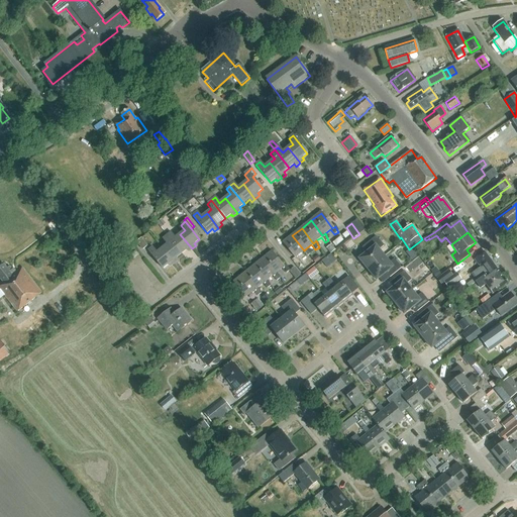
[(192,248),(180,234),(175,238),(171,233),(167,236),(181,253),(186,249),(188,251),(192,248)]
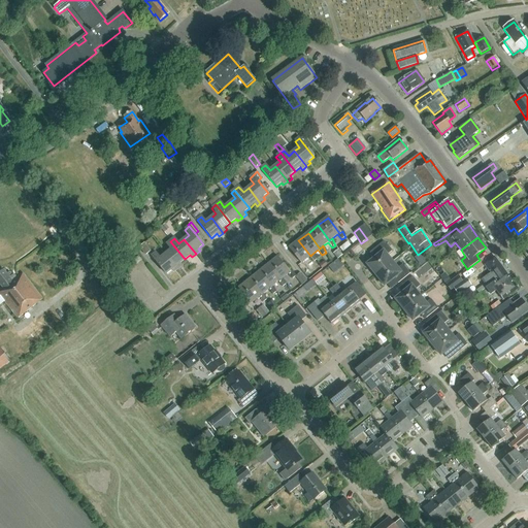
[(312,254),(310,256),(298,240),(289,249),(301,263),(308,258),(312,263),(316,260),(312,254)]
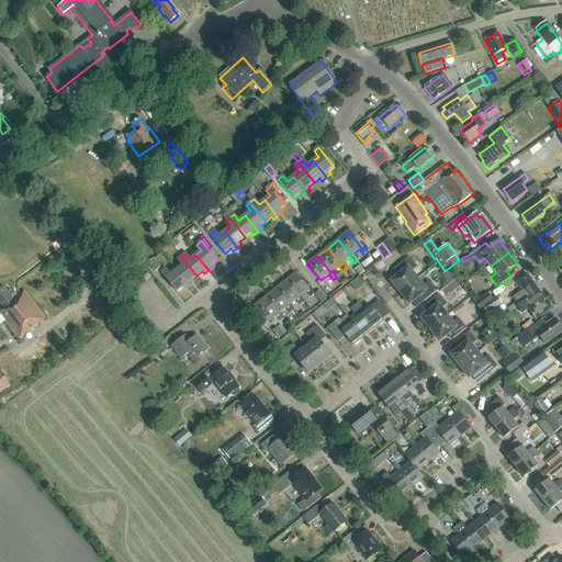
[(176,270),(189,287),(193,283),(191,280),(197,276),(181,257),(177,260),(181,266),(176,270)]
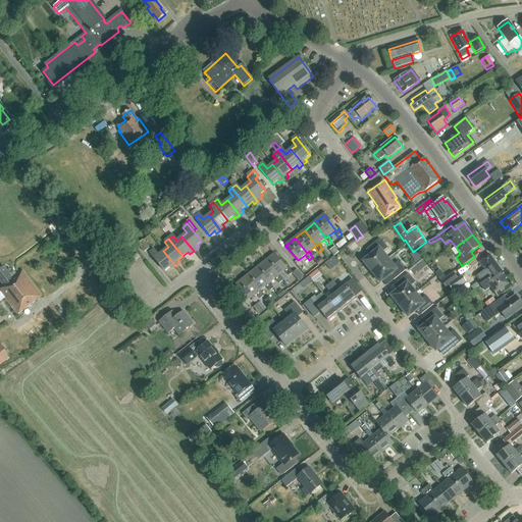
[(362,262),(371,273),(388,260),(382,253),(387,249),(379,239),(367,249),(372,254),(362,262)]
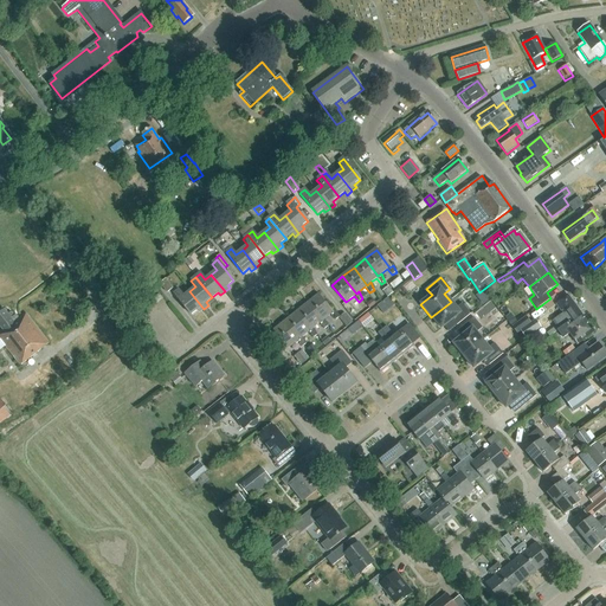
[(160,283),(167,292),(173,289),(166,279),(160,283)]
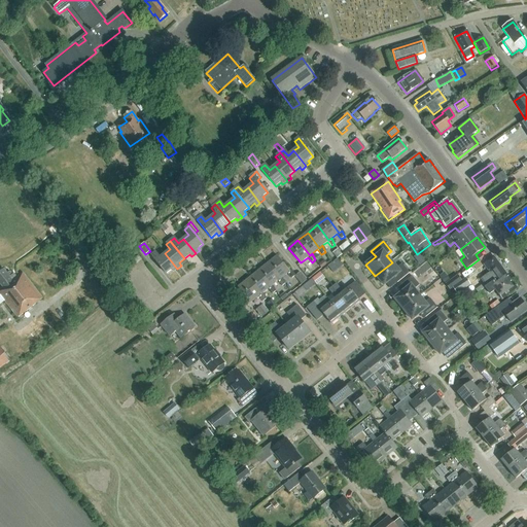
[(342,255),(338,249),(332,253),(337,259),(342,255)]
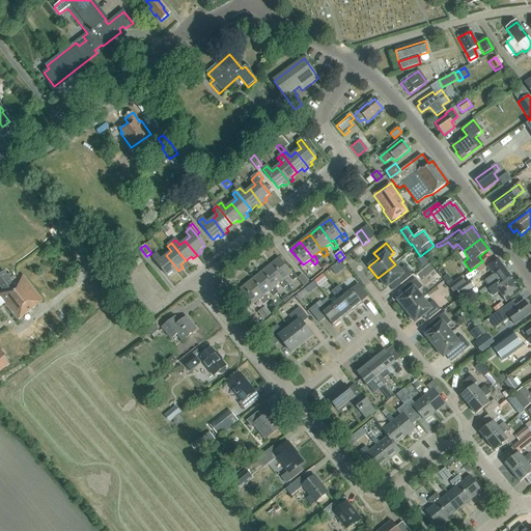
[(178,271),(166,255),(161,259),(157,254),(151,258),(166,276),(172,272),(174,274),(178,271)]
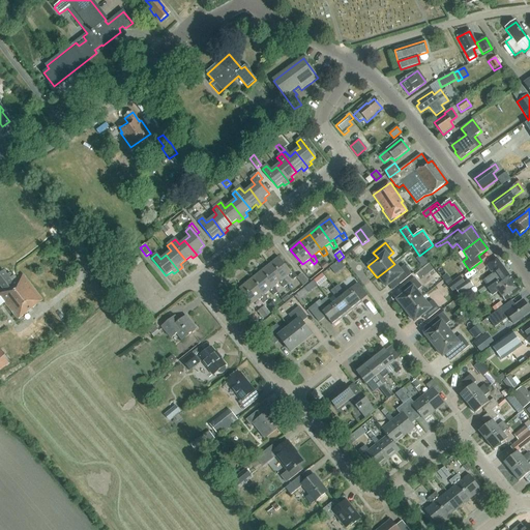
[(268,266),(281,282),(283,280),(288,275),(292,281),(296,278),(293,271),(290,273),(278,258),(268,266)]
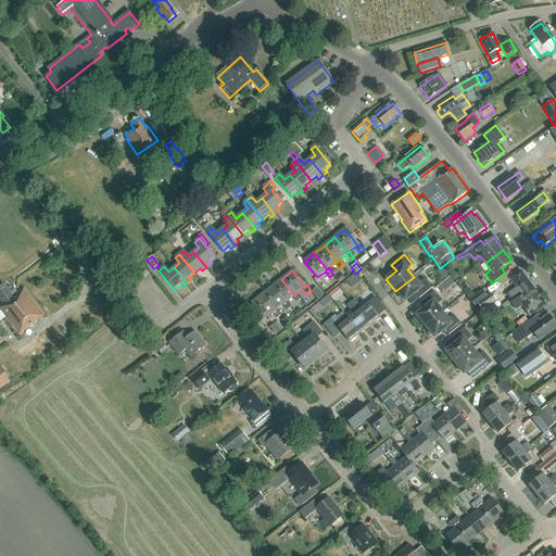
[(519,299),(521,297),(523,295),(525,298),(535,289),(522,272),(510,280),(516,289),(508,294),(513,300),(508,301),(502,305),(504,308),(512,303),(519,298),(519,299)]
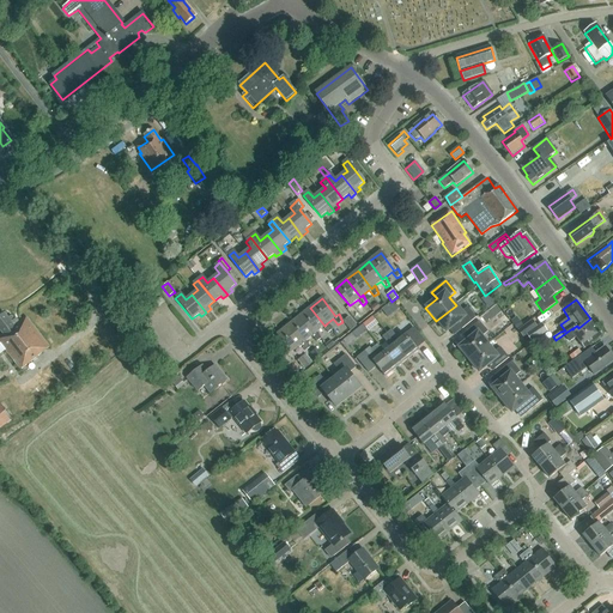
[(456,305),(436,321),(447,333),(457,323),(462,329),(475,319),(467,308),(461,313),(456,305)]
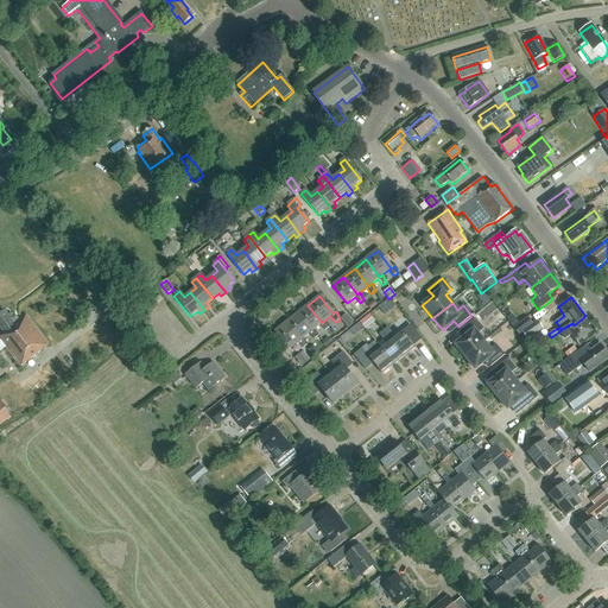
[(324,321),(322,323),(308,305),(296,315),(310,331),(314,329),(320,324),(324,331),(328,328),(324,321)]
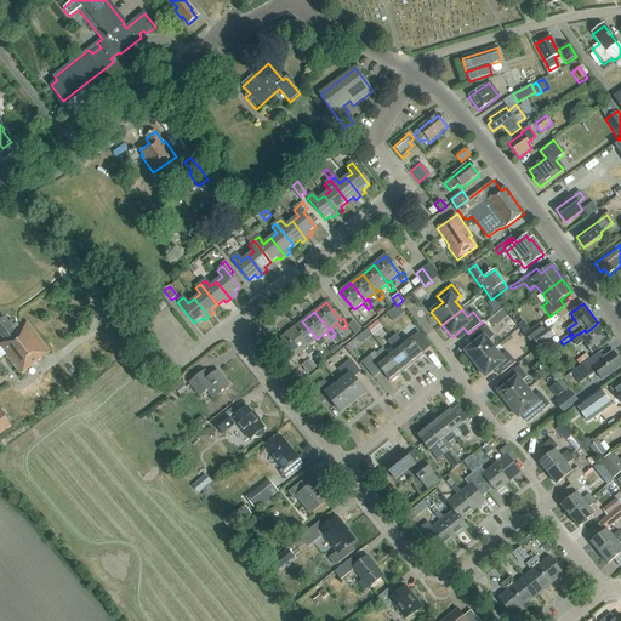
[(0,341),(0,349),(20,375),(49,352),(26,322),(20,326),(17,323),(15,324),(11,319),(7,322),(4,317),(0,319),(0,335),(3,340),(0,341)]
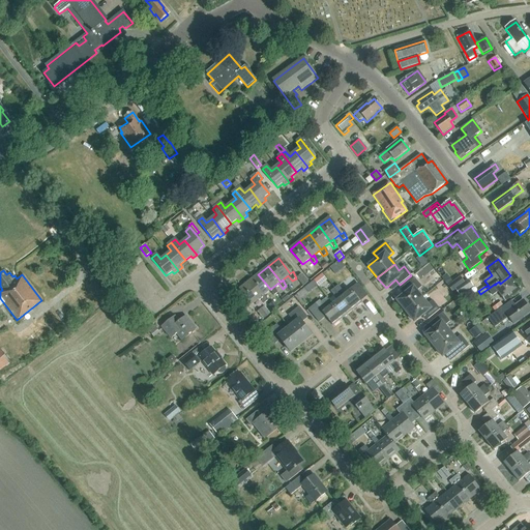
[(327,280),(322,273),(315,280),(319,285),(327,280)]
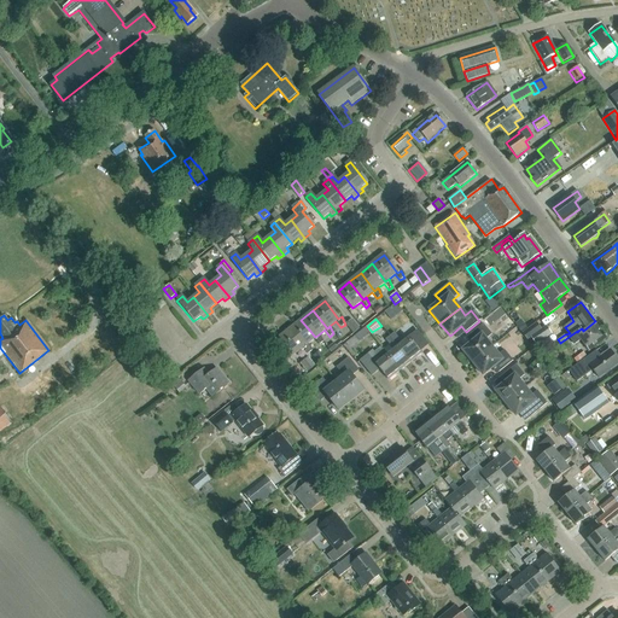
[(319,334),(315,337),(301,320),(290,328),(304,347),(307,344),(313,339),(318,345),(322,343),(319,334)]
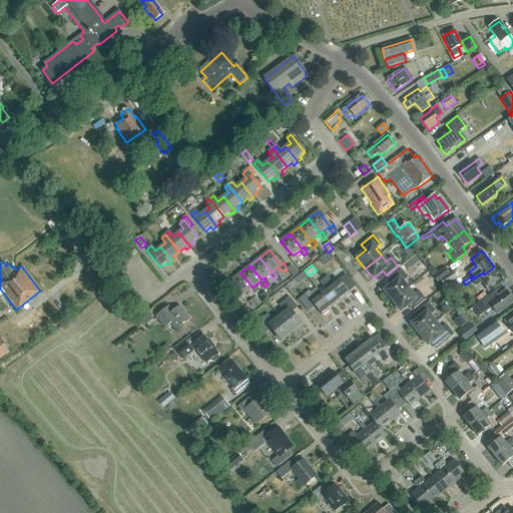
[(292,266),(288,270),(293,277),(298,274),(292,266)]
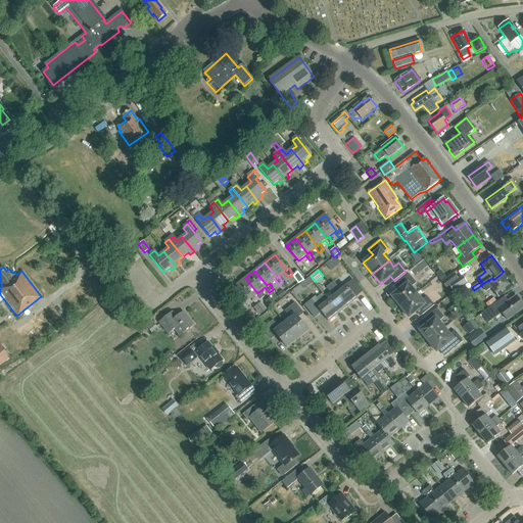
[(436,277),(431,271),(425,275),(430,281),(436,277)]
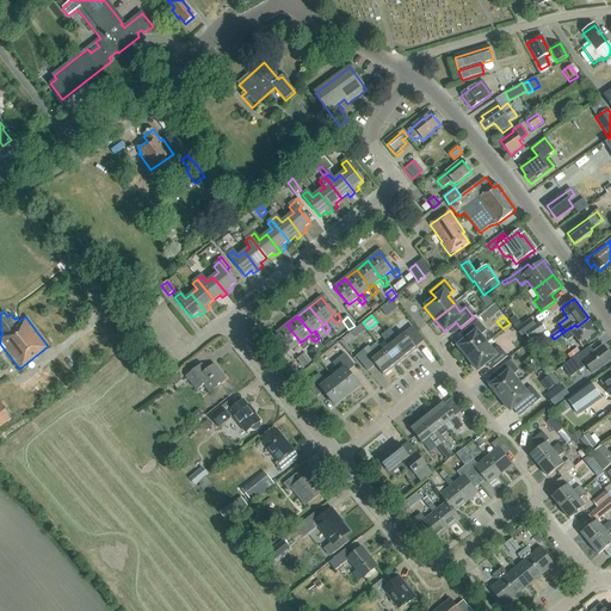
[(520,322),(514,316),(508,321),(514,327),(520,322)]
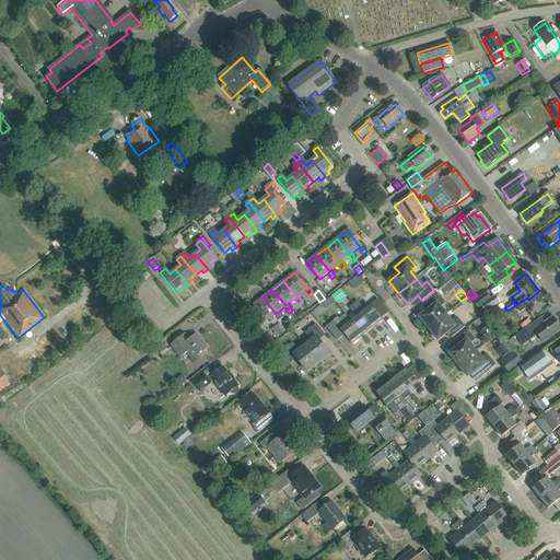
[(523,300),(515,305),(521,313),(526,308),(534,318),(550,306),(539,291),(528,300),(527,298),(525,299),(523,301),(523,300)]
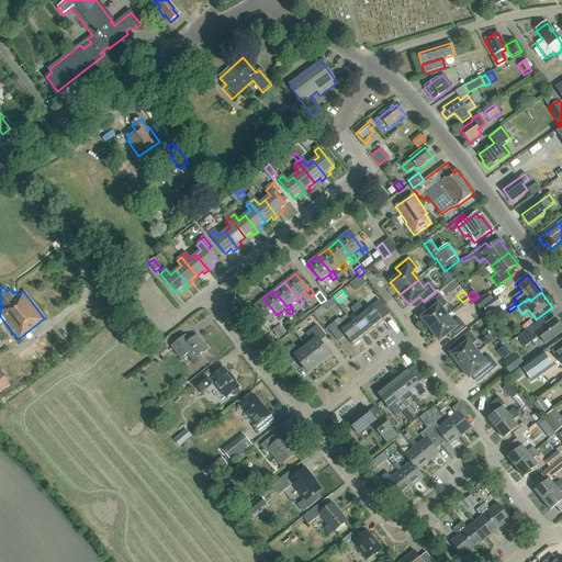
[(489,293),(475,302),(479,308),(482,306),(492,300),(489,293)]
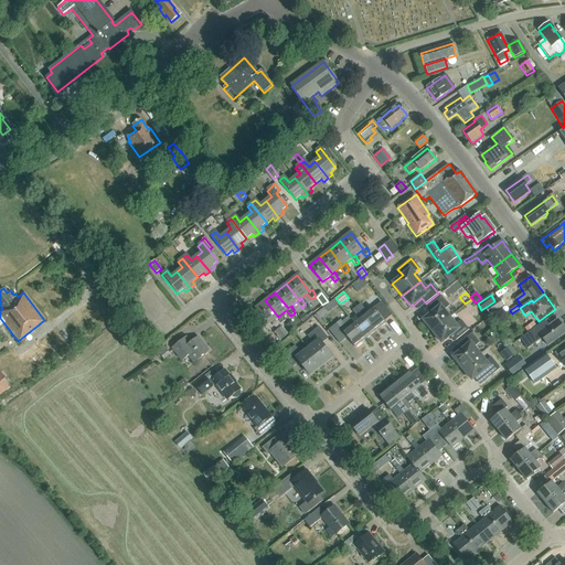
[(423,320),(433,332),(450,318),(444,310),(449,307),(441,297),(428,307),(433,312),(423,320)]
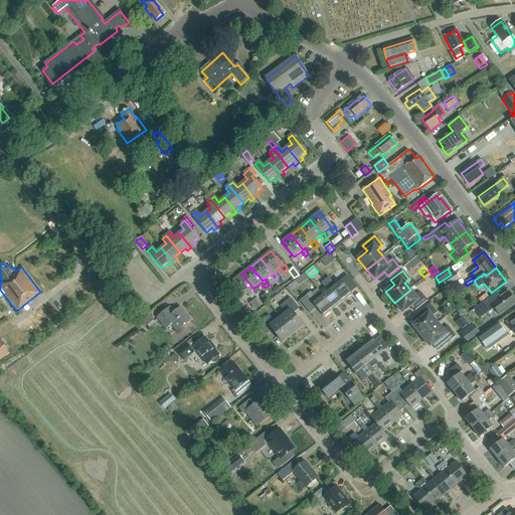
[(308,278),(304,273),(288,287),(291,291),(299,285),(300,285),(308,278)]
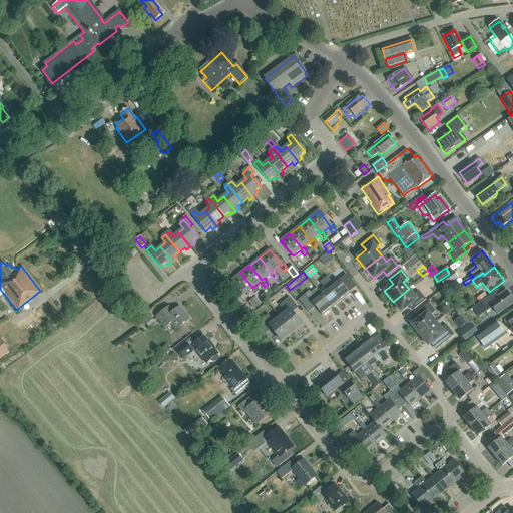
[(440,280),(445,287),(458,278),(453,272),(449,274),(440,280)]
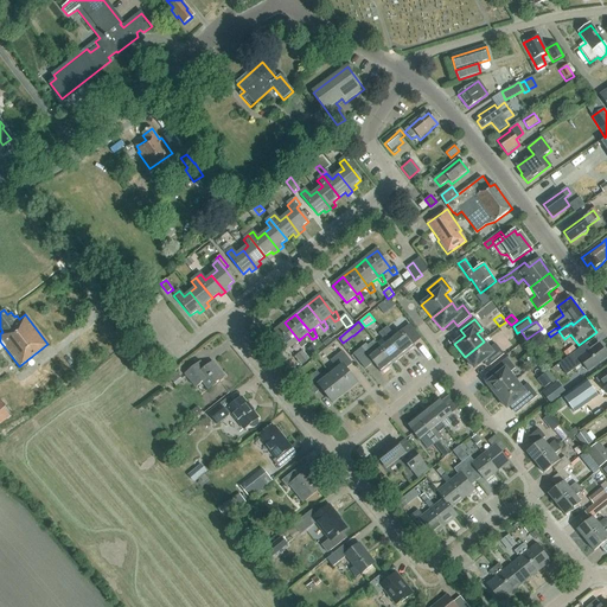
[(301,338),(299,340),(285,323),(274,331),(287,349),(296,342),(301,349),(305,345),(301,338)]
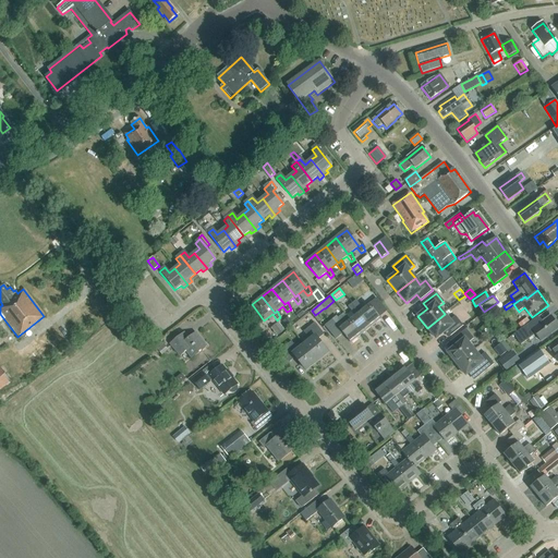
[(356,301),(352,304),(371,327),(380,319),(379,317),(384,314),(385,313),(375,300),(374,302),(363,310),(356,301)]
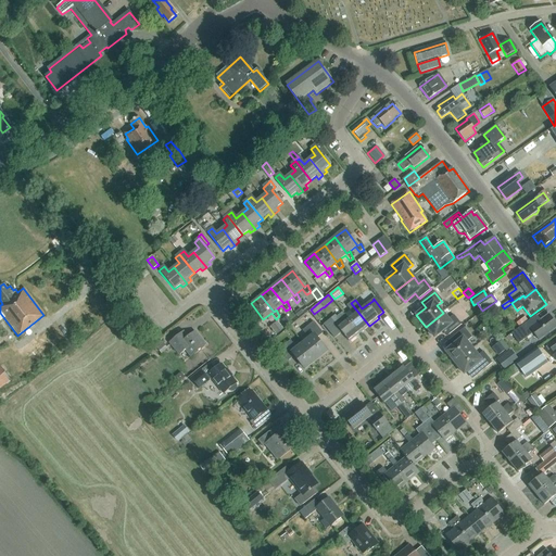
[(351,303),(348,306),(354,315),(349,319),(359,333),(369,326),(351,303)]
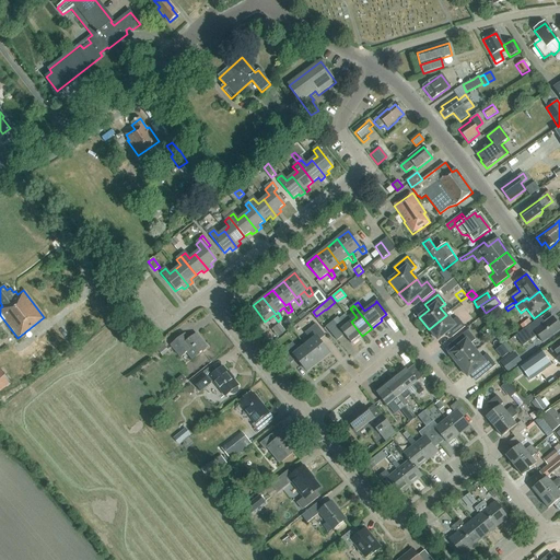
[(336,341),(343,335),(352,345),(362,337),(350,322),(345,315),(338,319),(337,318),(325,327),(336,341)]
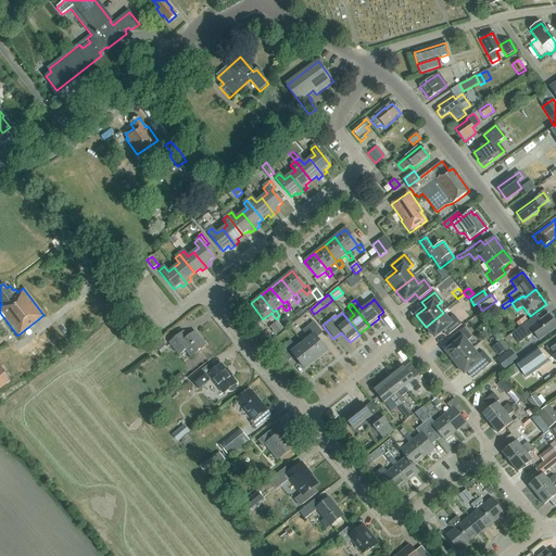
[(443,313),(426,327),(434,339),(444,330),(449,336),(460,325),(453,316),(449,319),(443,313)]
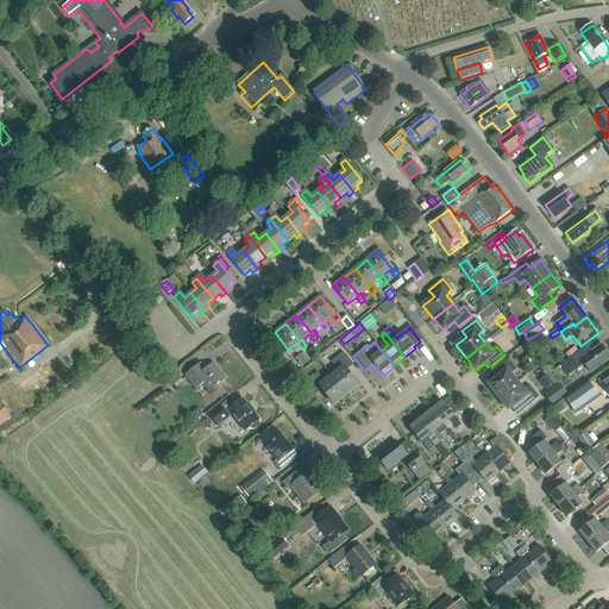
[(590,374),(608,359),(608,357),(601,345),(589,353),(585,347),(576,355),(570,359),(560,366),(567,377),(584,365),(590,374)]
